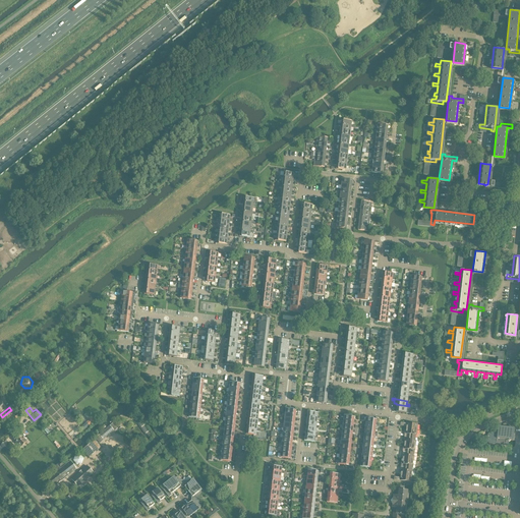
[(138,415),(135,417),(138,422),(141,420),(142,422),(140,424),(142,427),(145,425),(146,427),(143,429),(148,434),(151,432),(138,415)]
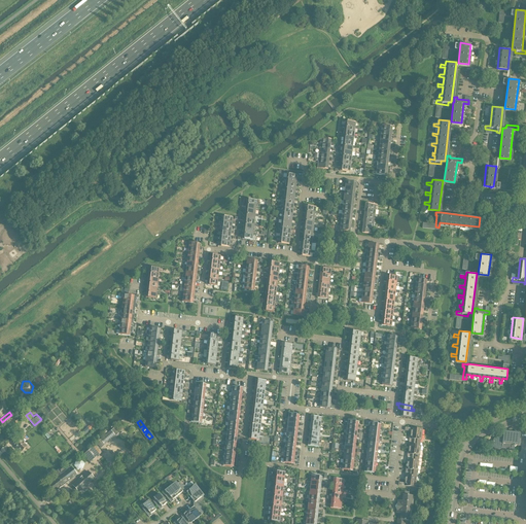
[(114,432),(117,430),(113,425),(96,440),(100,445),(103,443),(102,442),(114,431),(114,432)]
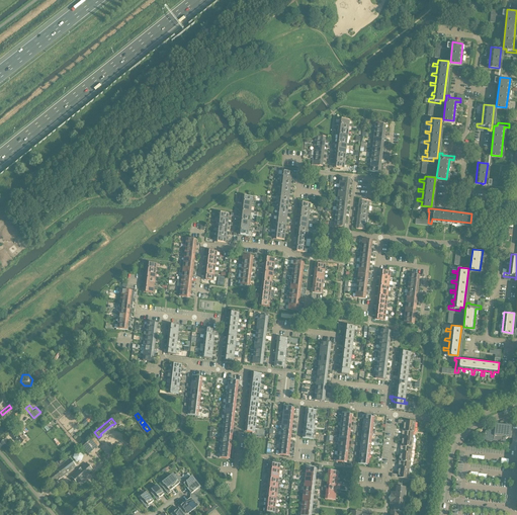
[(511,423),(495,421),(494,424),(488,427),(487,427),(486,428),(485,429),(484,430),(484,431),(484,432),(483,432),(483,431),(482,431),(482,432),(482,433),(482,434),(483,434),(483,435),(483,436),(484,436),(484,437),(485,437),(486,438),(487,438),(505,440),(505,436),(506,436),(507,435),(510,435),(511,429),(510,429),(511,423)]
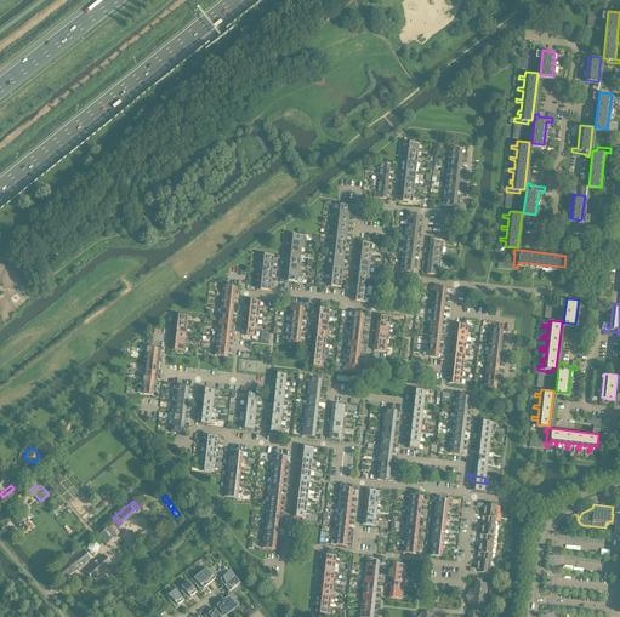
[(482,513),(481,516),(494,518),(495,515),(496,515),(496,509),(483,508),(483,513),(482,513)]
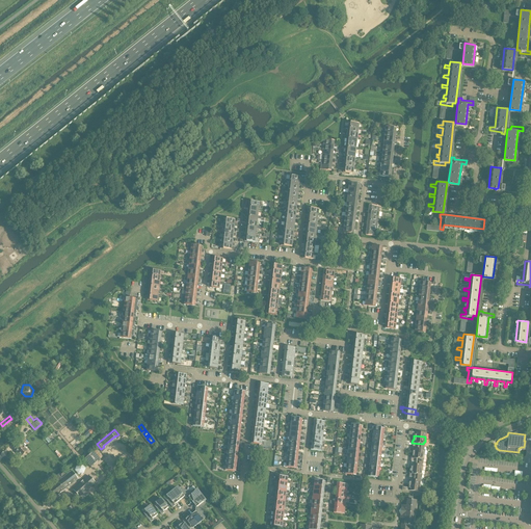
[(14,447),(20,454),(26,449),(24,446),(25,445),(23,443),(22,444),(20,441),(14,447)]
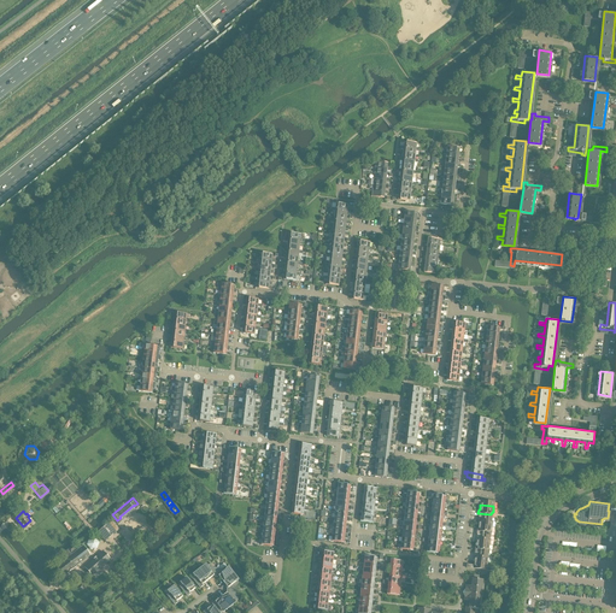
[(479,518),(479,523),(491,524),(492,518),(491,518),(491,514),(477,513),(477,517),(479,518)]
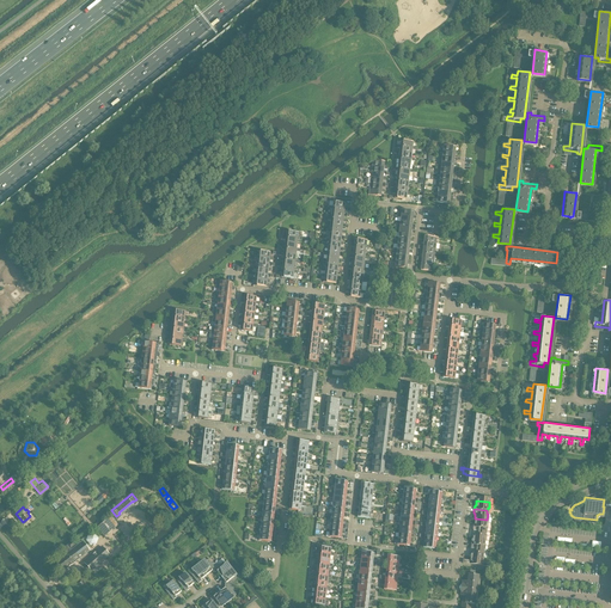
[(114,524),(107,515),(96,524),(103,534),(114,524)]
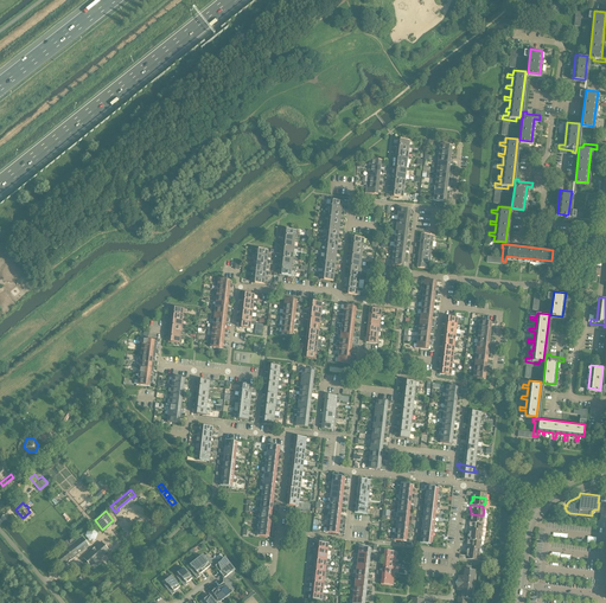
[(469,519),(469,523),(482,524),(483,521),(483,515),(471,514),(470,519),(469,519)]
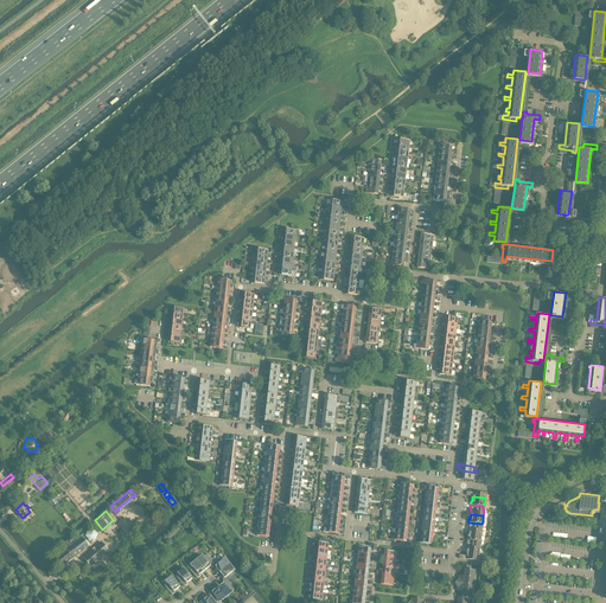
[(469,526),(469,532),(482,533),(482,524),(469,523),(467,526),(469,526)]
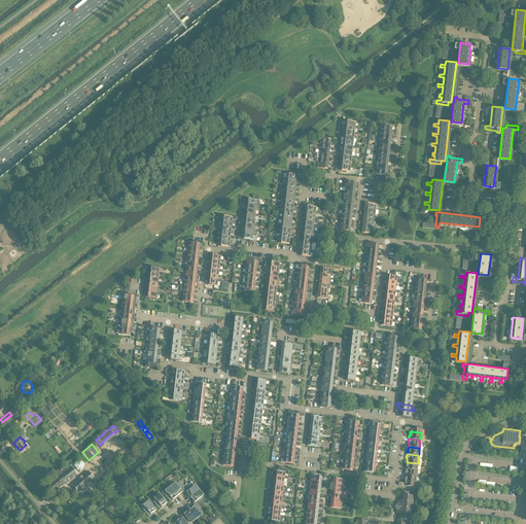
[(57,474),(47,482),(54,490),(68,479),(76,473),(73,469),(76,467),(81,467),(83,462),(80,458),(75,459),(73,463),(71,461),(69,463),(69,464),(68,465),(66,466),(60,472),(59,470),(63,467),(61,464),(54,469),(57,474)]
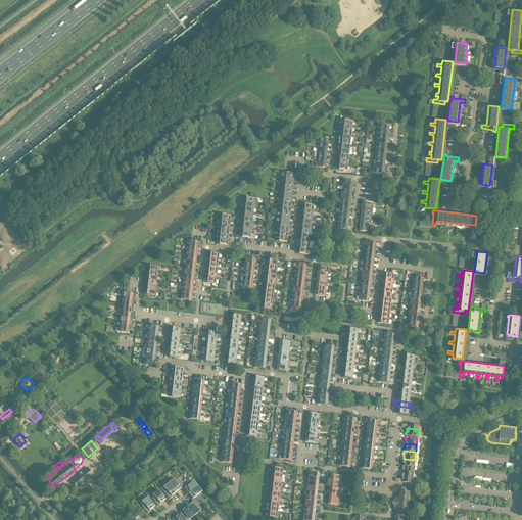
[(401,463),(401,466),(413,467),(414,467),(414,465),(415,460),(404,459),(402,463),(401,463)]
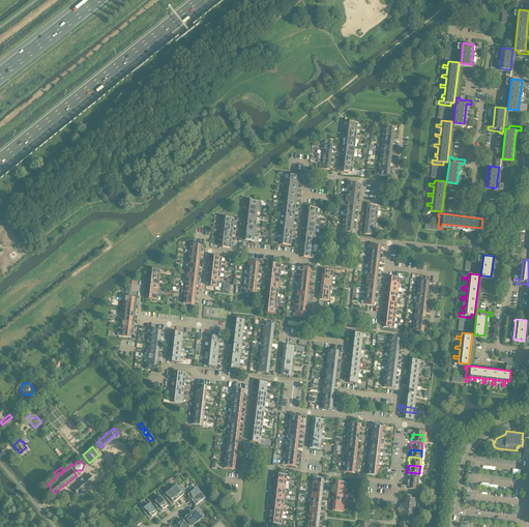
[(71,486),(78,493),(93,478),(87,471),(71,486)]
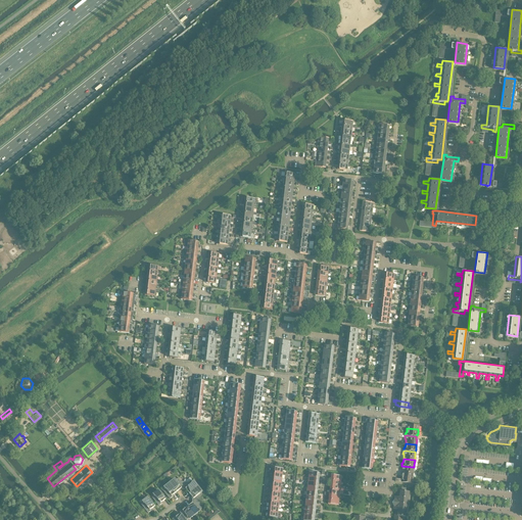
[(402,469),(401,474),(413,475),(413,470),(413,467),(401,466),(400,469),(402,469)]
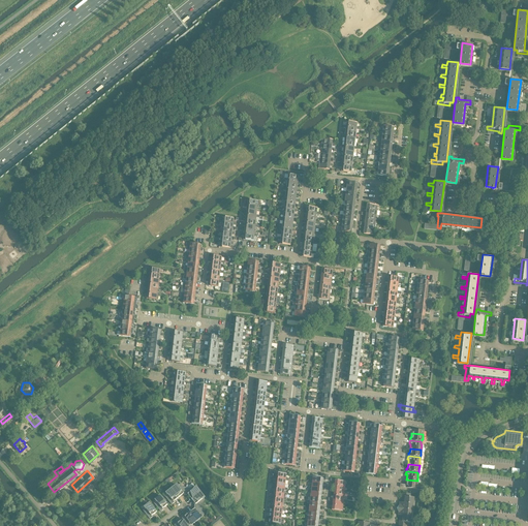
[(188,494),(190,497),(199,490),(195,485),(194,486),(191,481),(189,483),(186,482),(186,485),(185,492),(186,492),(187,494),(188,494)]
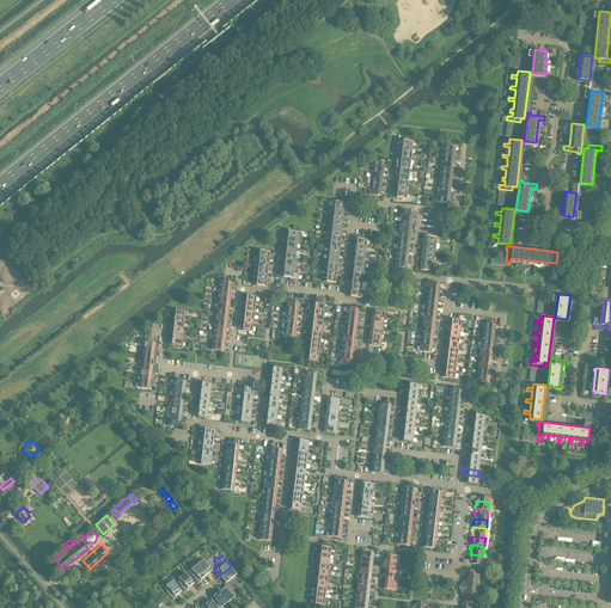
[(212,569),(214,569),(215,560),(211,560),(207,557),(205,559),(203,558),(197,563),(206,572),(209,570),(212,569)]
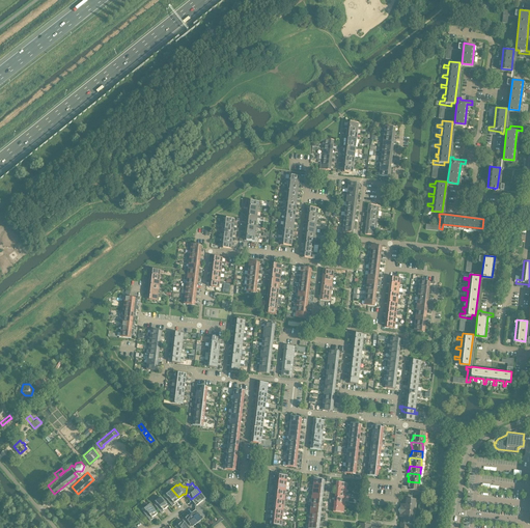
[(175,499),(178,497),(171,489),(167,492),(166,491),(163,493),(171,504),(175,500),(175,499)]
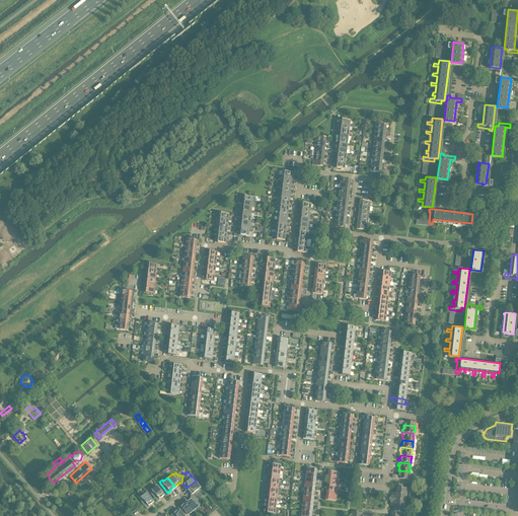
[(190,493),(190,494),(198,495),(198,491),(201,489),(199,487),(200,486),(196,481),(187,488),(190,491),(189,491),(190,493)]
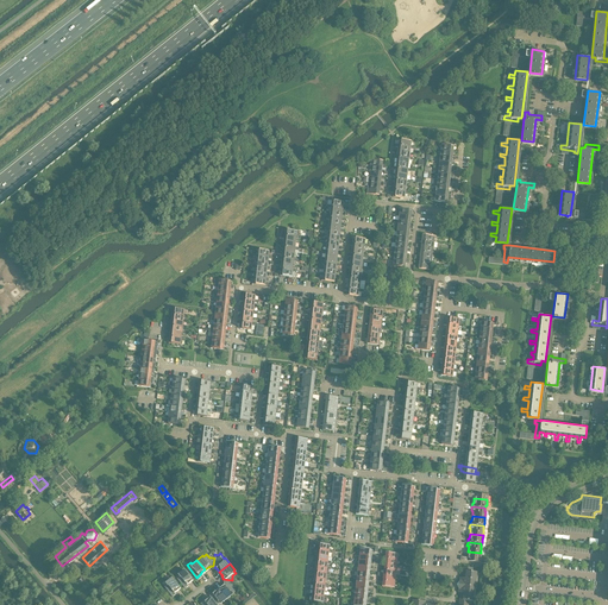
[(459,574),(457,590),(461,590),(461,592),(459,592),(458,600),(468,602),(468,598),(472,598),(476,569),(471,568),(471,565),(463,563),(462,573),(463,573),(463,575),(459,574)]
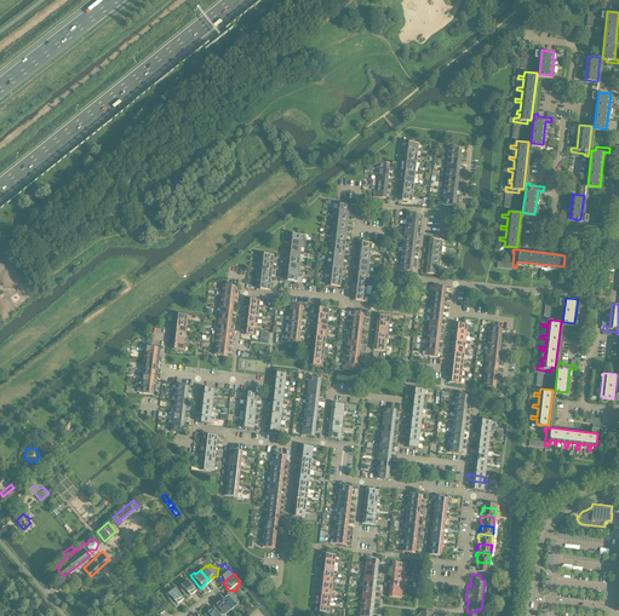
[(191,591),(195,588),(188,579),(182,583),(179,586),(187,597),(193,592),(191,591)]
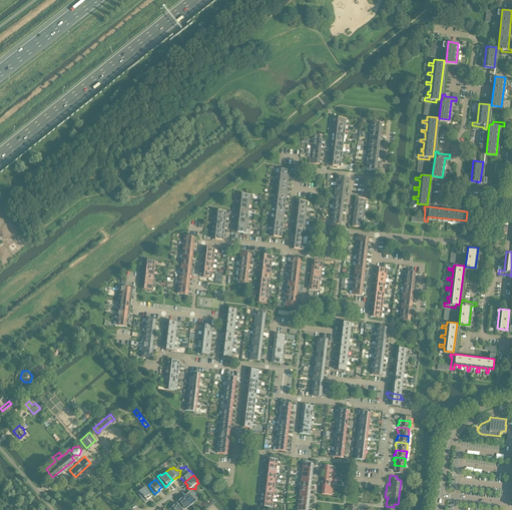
[(139,489),(140,490),(137,492),(144,500),(148,497),(148,496),(151,494),(144,485),(139,489)]
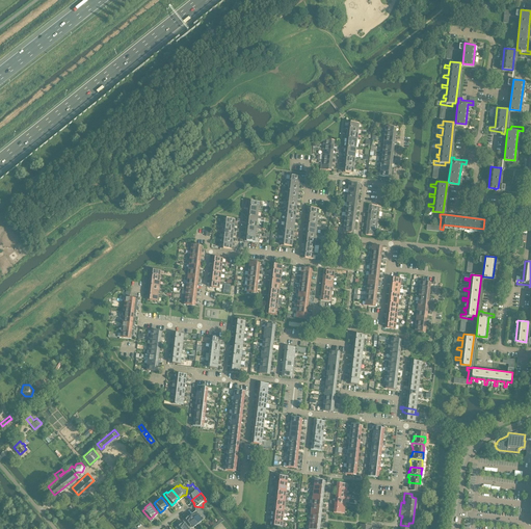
[(193,510),(190,512),(196,522),(202,518),(202,517),(204,514),(202,511),(203,507),(194,506),(194,508),(192,509),(193,510)]
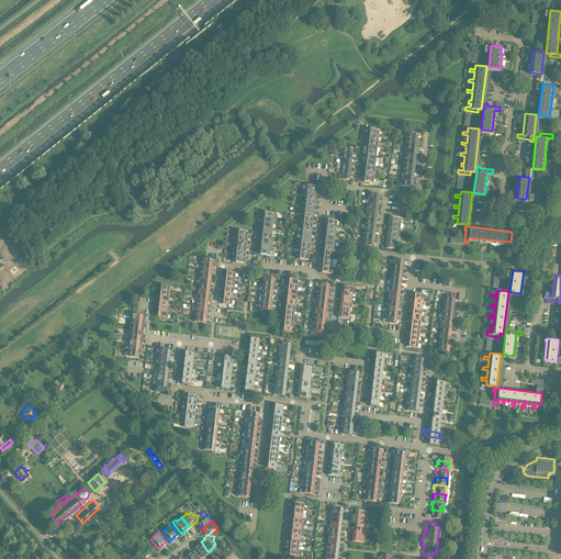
[(192,547),(193,549),(200,557),(202,555),(202,556),(208,551),(201,541),(198,545),(197,544),(192,547)]
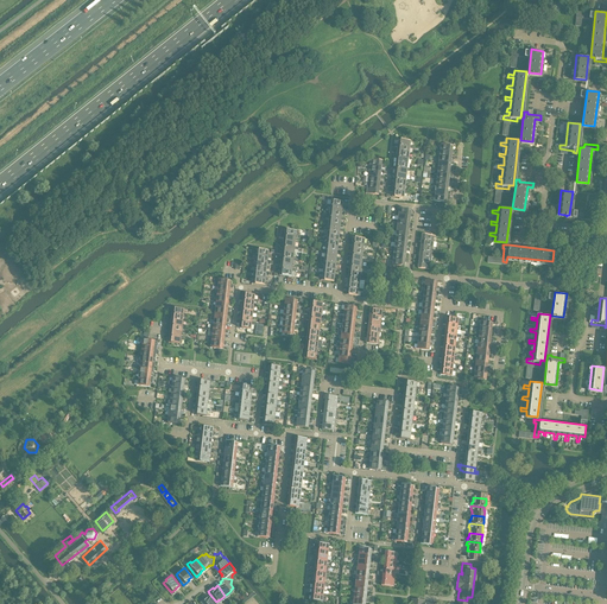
[(209,593),(206,596),(206,595),(200,599),(203,603),(215,603),(217,603),(216,602),(209,593)]
